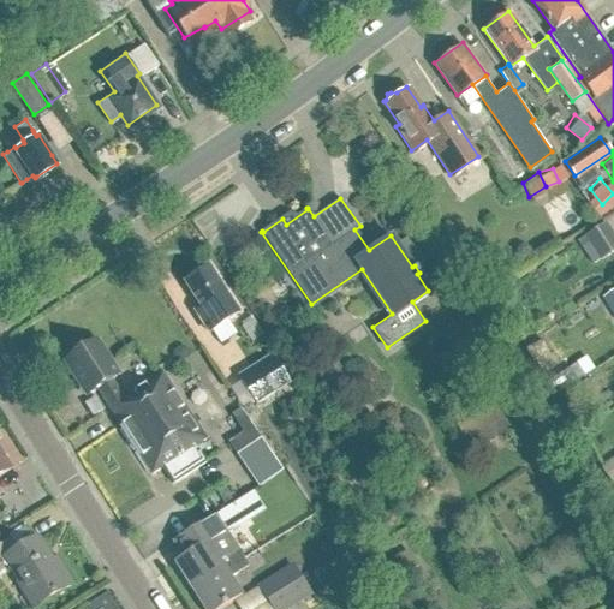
[(566,203),(544,216),(553,231),(576,218),(566,203)]
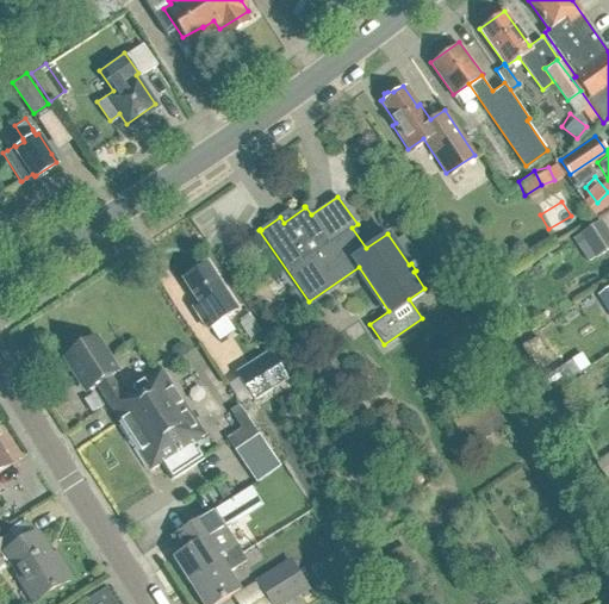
[(595,255),(608,244),(608,231),(600,217),(572,235),(588,257),(594,253),(595,255)]
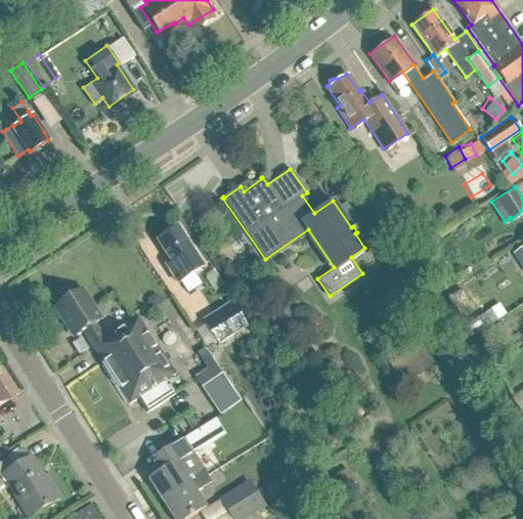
[(157,239),(170,260),(165,263),(176,280),(202,264),(176,226),(157,239)]
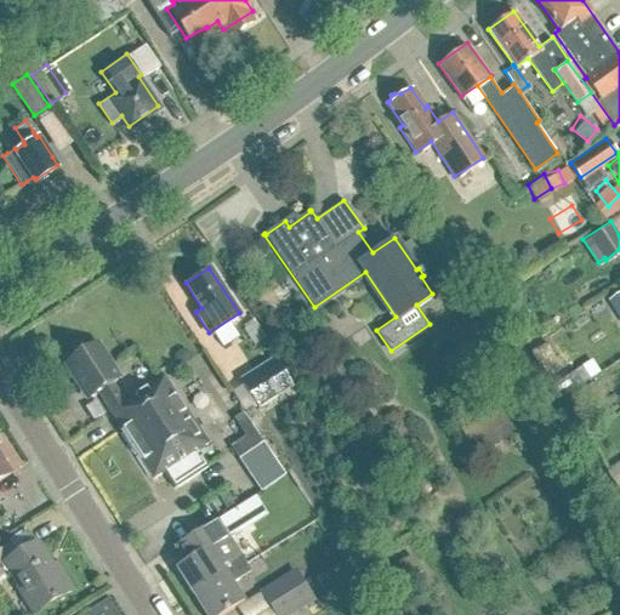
[(619,289),(607,297),(619,318),(619,289)]
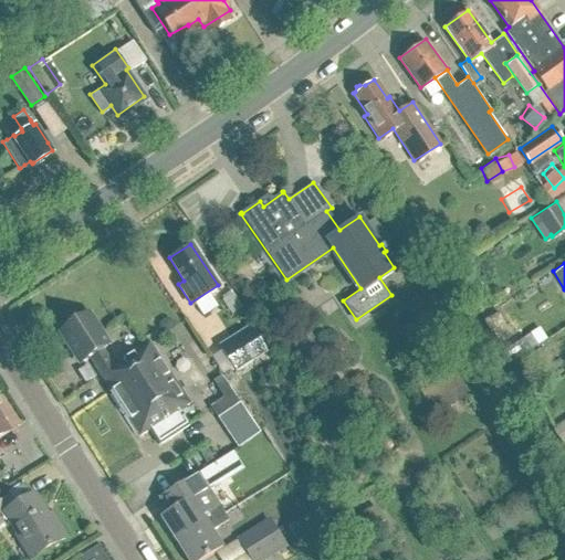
[(110,389),(138,432),(148,426),(158,441),(188,421),(178,405),(188,400),(147,339),(112,362),(101,346),(105,342),(84,313),(62,327),(64,331),(61,335),(66,344),(70,341),(82,359),(89,356),(102,374),(105,373),(113,386),(110,389)]
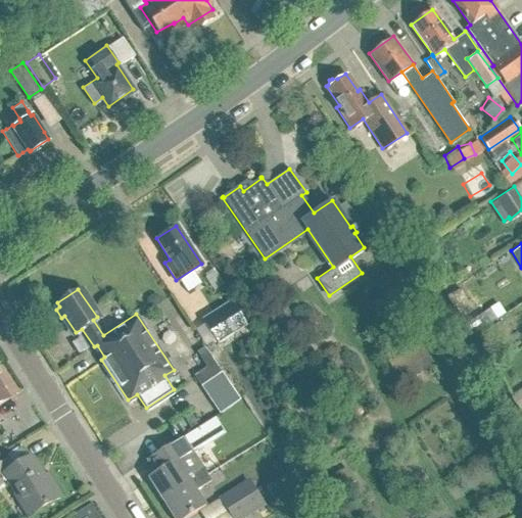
[(202,317),(218,340),(245,322),(231,298),(202,317)]
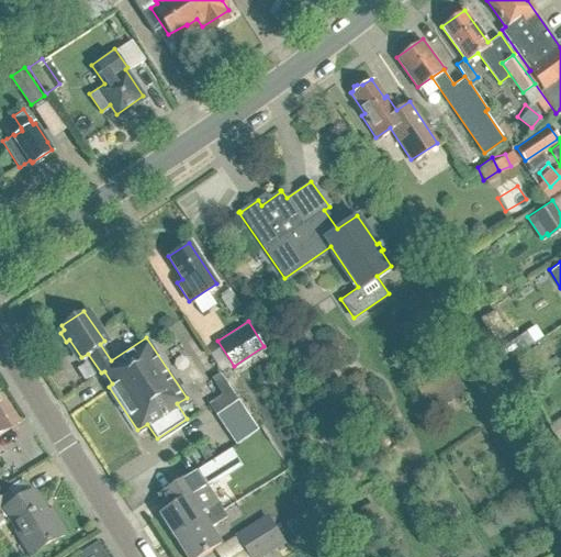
[(509,338),(500,344),(504,352),(514,346),(509,338)]
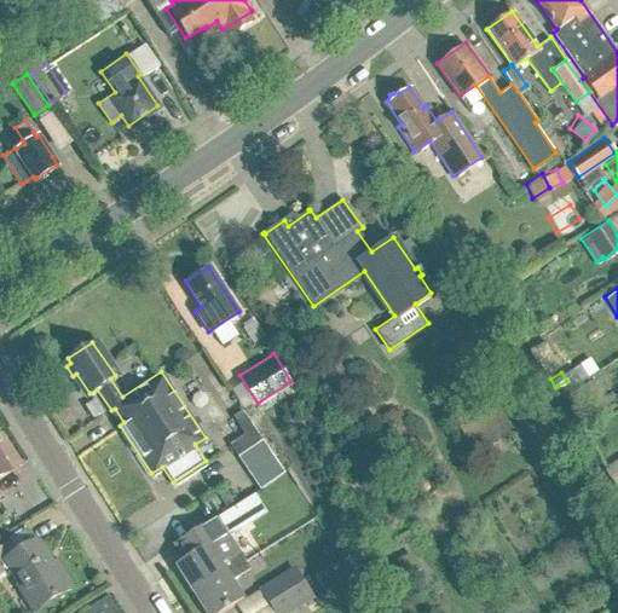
[(569,392),(584,418),(606,404),(589,379),(569,392)]
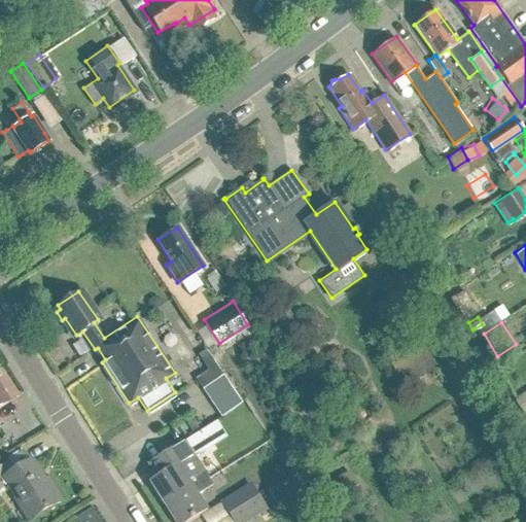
[(79,337),(71,342),(78,352),(85,348),(79,337)]
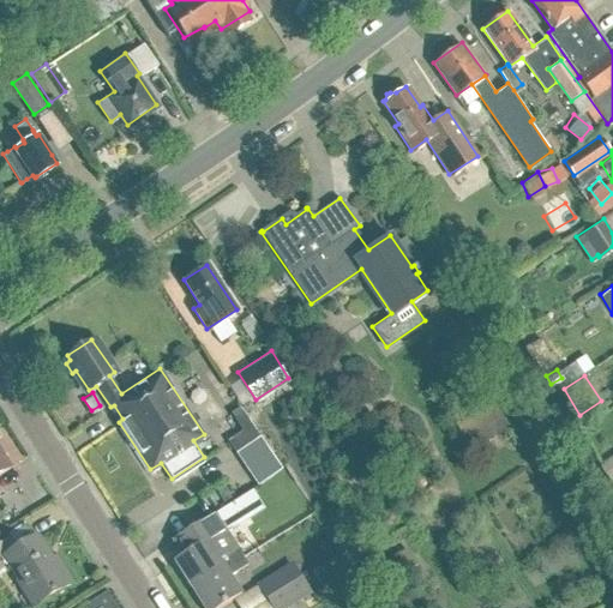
[(551,417),(528,431),(541,455),(565,441),(551,417)]
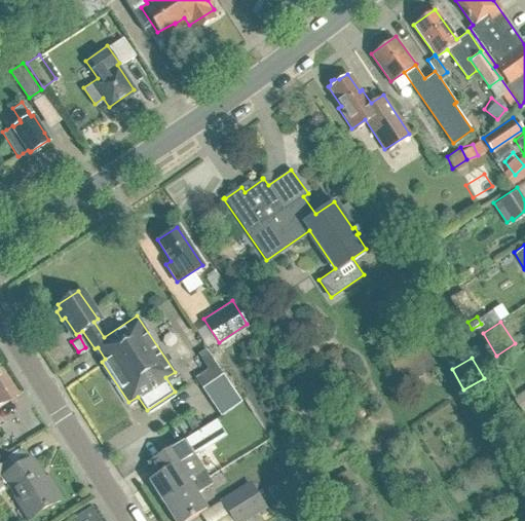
[(201,385),(220,413),(240,399),(222,372),(201,385)]
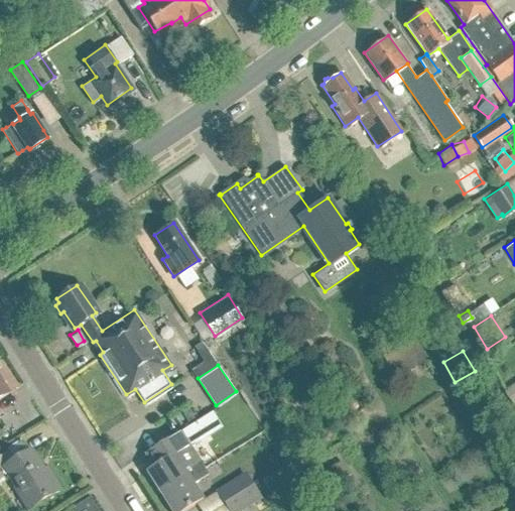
[(0,395),(9,390),(0,376),(0,395)]
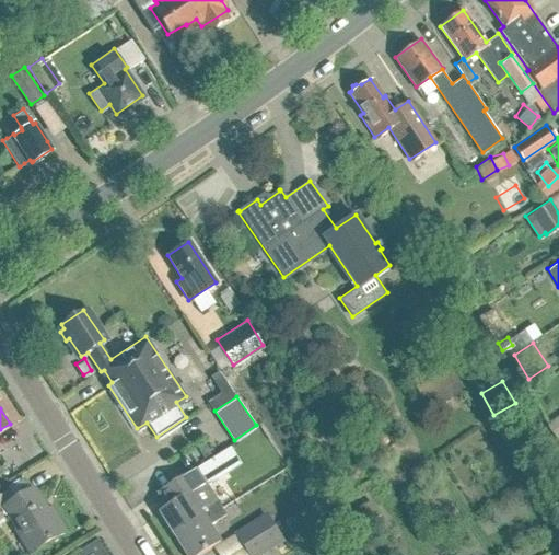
[(558,414),(546,421),(554,436),(558,432),(558,414)]
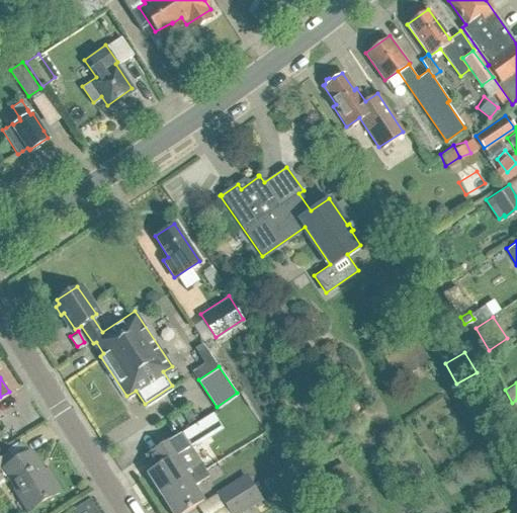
[(147,472),(161,494),(202,467),(198,460),(184,469),(175,456),(199,441),(189,425),(144,453),(153,467),(147,472)]
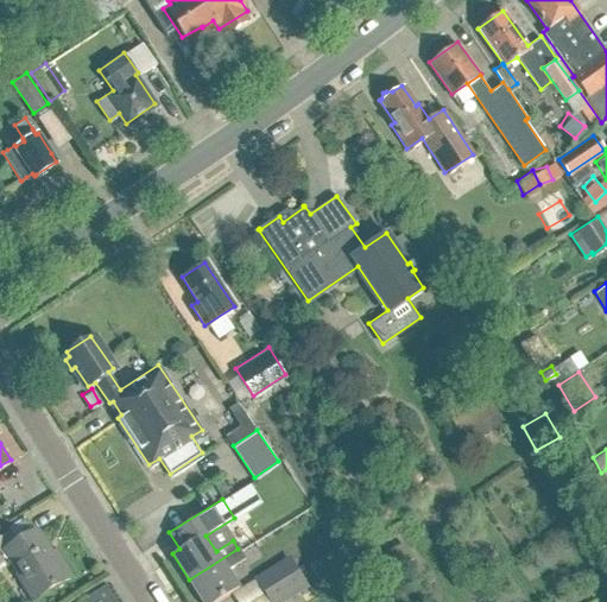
[(35,597),(71,574),(55,547),(49,551),(35,528),(14,542),(6,530),(0,532),(0,562),(8,557),(35,597)]
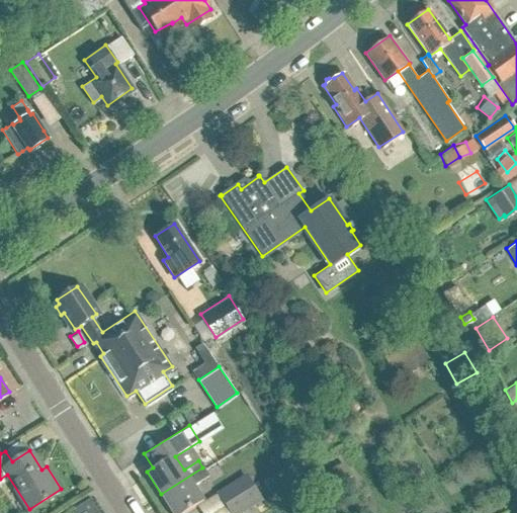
[(202,467),(161,494),(172,512),(180,512),(203,499),(193,484),(207,475),(202,467)]
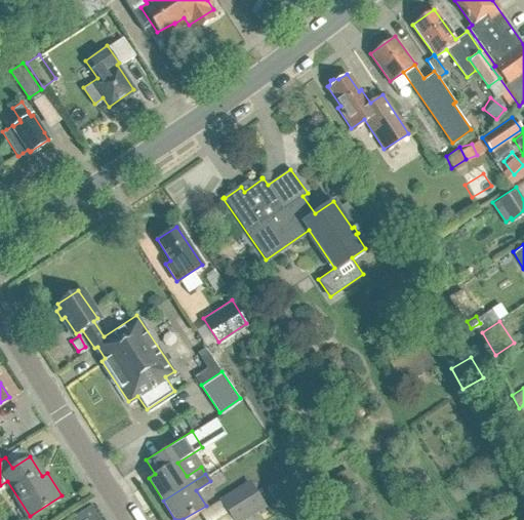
[(219,496),(228,510),(256,491),(248,479),(219,496)]
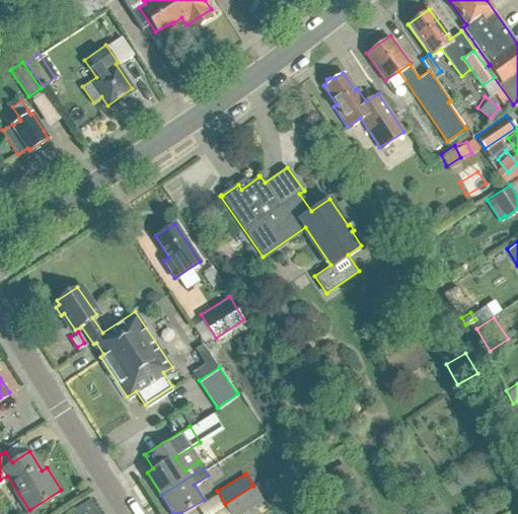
[(235,513),(261,498),(253,486),(225,504),(231,513),(235,513)]
